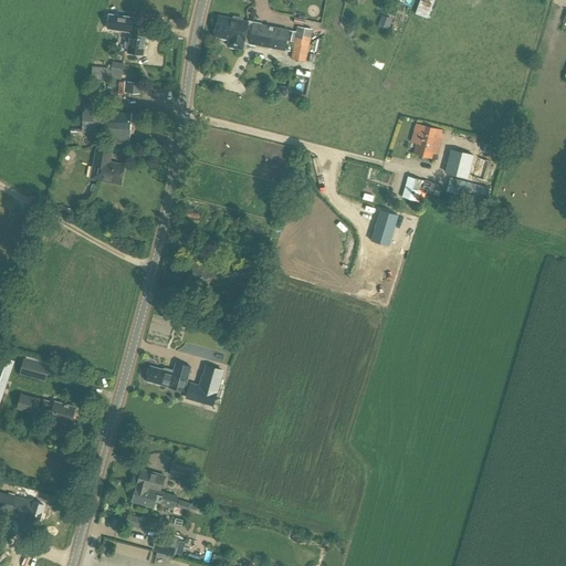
[(112,12),(108,30),(130,33),(129,41),(126,41),(125,48),(128,48),(128,52),(144,54),(147,30),(133,29),(134,16),(112,12)]
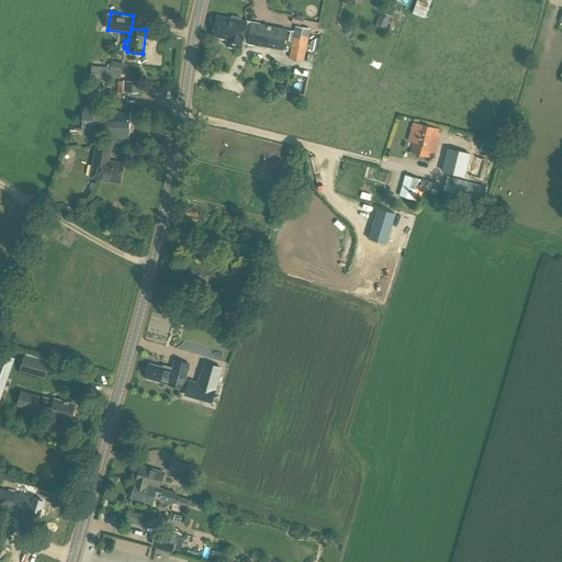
[(247,23),(217,17),(215,27),(227,30),(227,29),(249,34),(248,35),(256,36),(256,35),(285,41),(288,32),(253,24),(251,24),(247,23)]
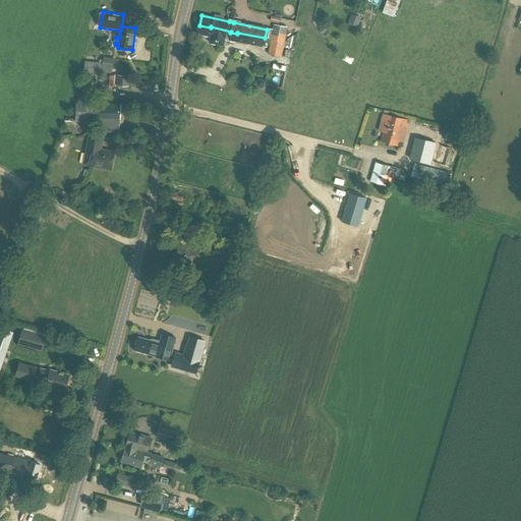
[(351,18),(348,24),(357,27),(358,22),(351,20),(352,18),(351,18)]
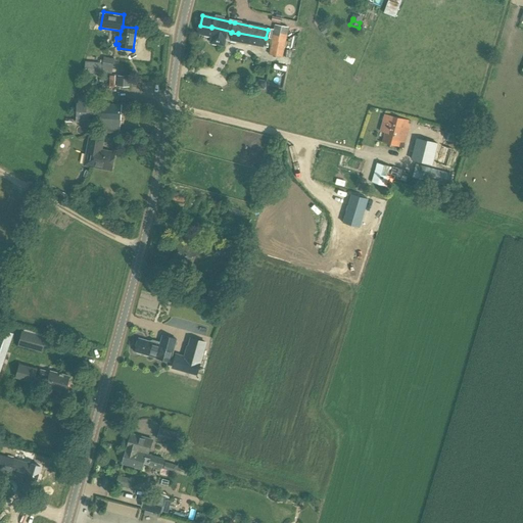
[(286,43),(289,28),(275,25),(272,40),(286,43)]
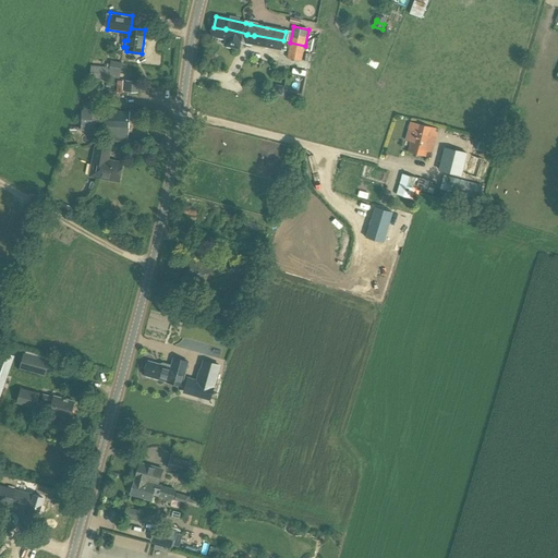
[(226,29),(214,27),(211,36),(227,39),(225,46),(239,49),(241,41),(246,43),(246,44),(281,51),(283,40),(254,35),(254,36),(246,35),(247,34),(226,28),(226,29)]
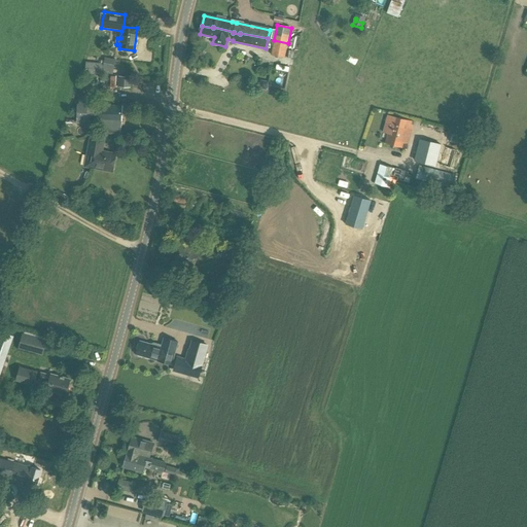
[(285,58),(288,43),(274,40),(271,55),(285,58)]
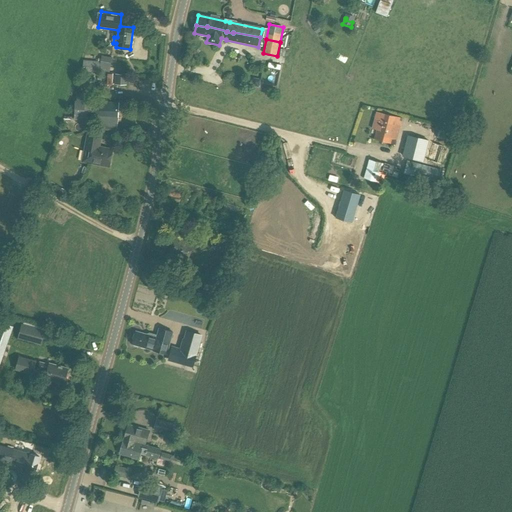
[(102,55),(99,68),(105,69),(105,73),(110,74),(110,68),(113,58),(102,55)]
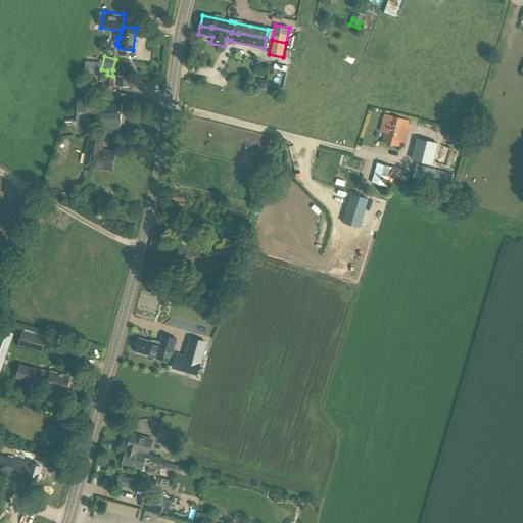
[(85,63),(84,74),(100,76),(101,64),(85,63)]
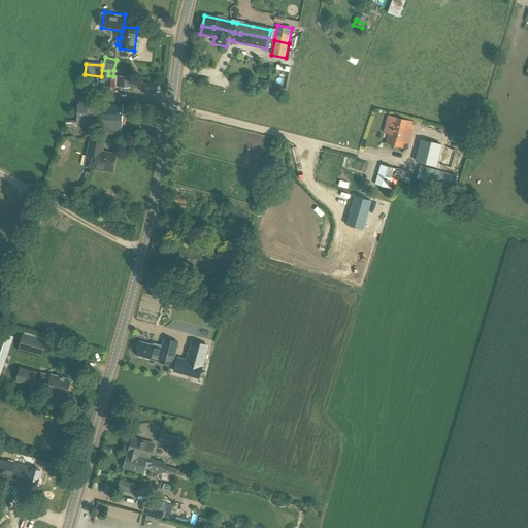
[(119,77),(118,88),(130,89),(131,78),(119,77)]
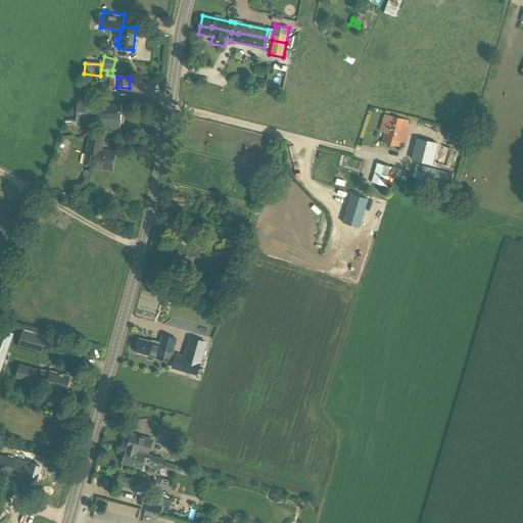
[(76,104),(75,124),(87,124),(87,121),(99,121),(97,132),(117,136),(121,122),(122,104),(116,104),(93,103),(93,98),(78,97),(78,104),(76,104)]
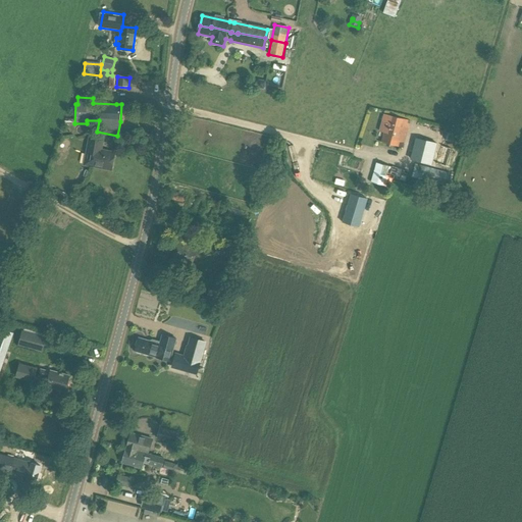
[(383,114),(379,132),(383,133),(381,142),(403,148),(410,121),(383,114)]
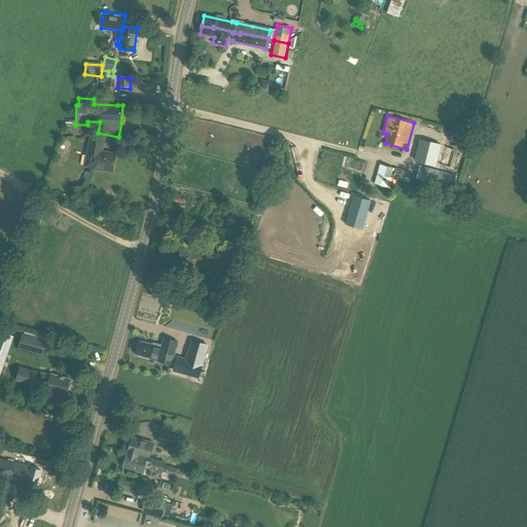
[(92,134),(85,167),(112,172),(116,154),(102,152),(105,137),(92,134)]
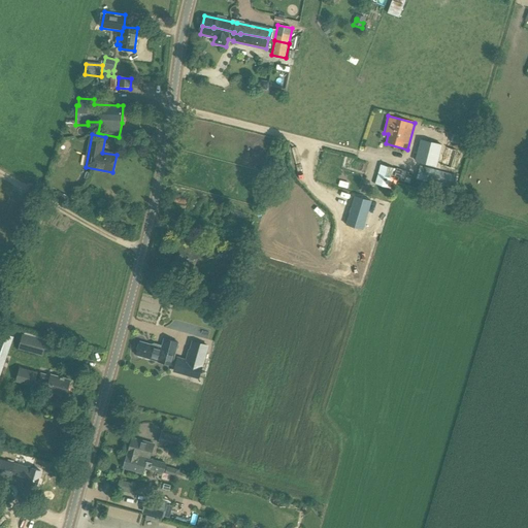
[(453,134),(450,143),(466,147),(469,139),(453,134)]
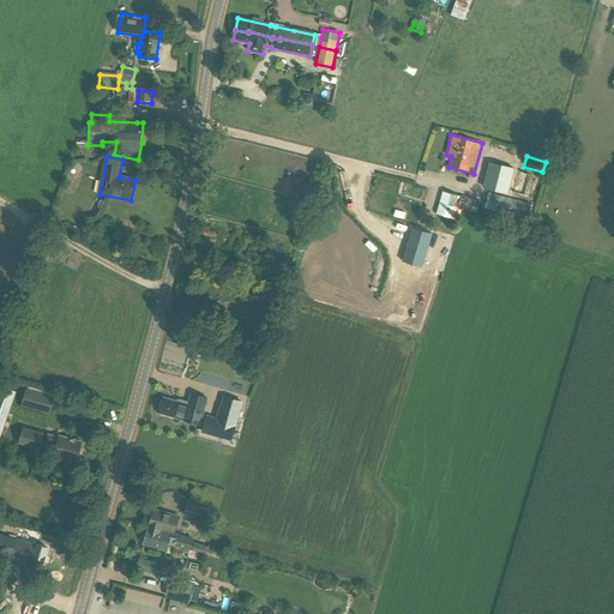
[(489,162),(482,186),(512,196),(513,193),(519,172),(489,162)]
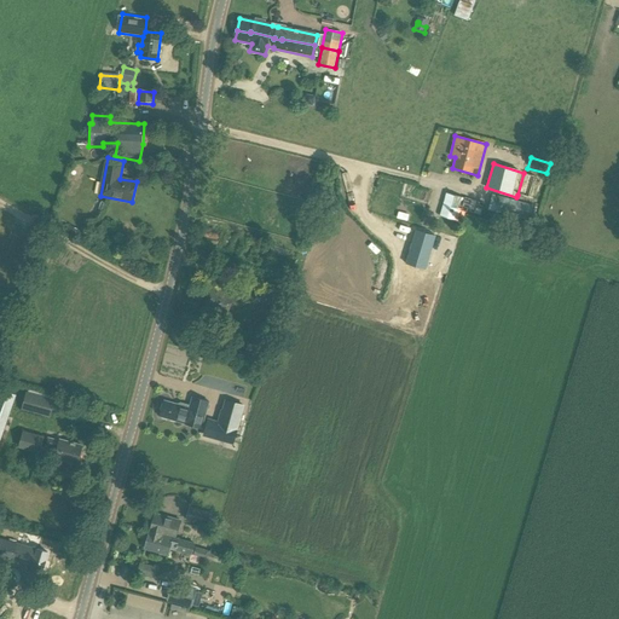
[(261,181),(272,184),(276,172),(265,169),(261,181)]
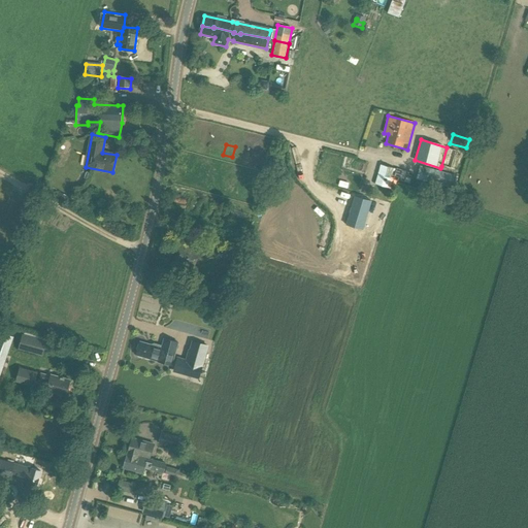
[(447,147),(441,166),(452,169),(452,167),(455,168),(458,159),(454,158),(457,150),(447,147)]
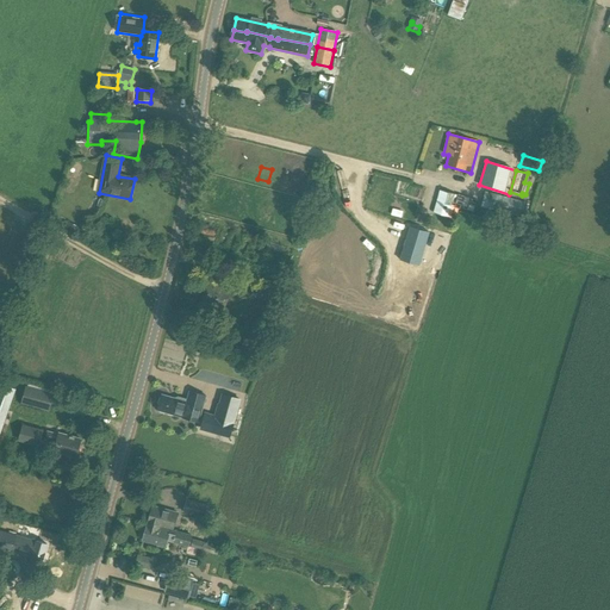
[(441,190),(434,213),(454,219),(458,209),(452,207),(455,194),(441,190)]
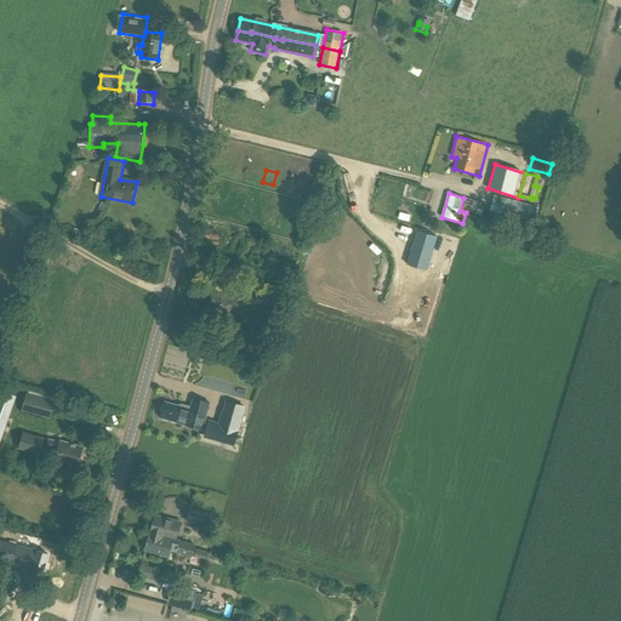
[(495,194),(489,211),(531,222),(536,205),(495,194)]
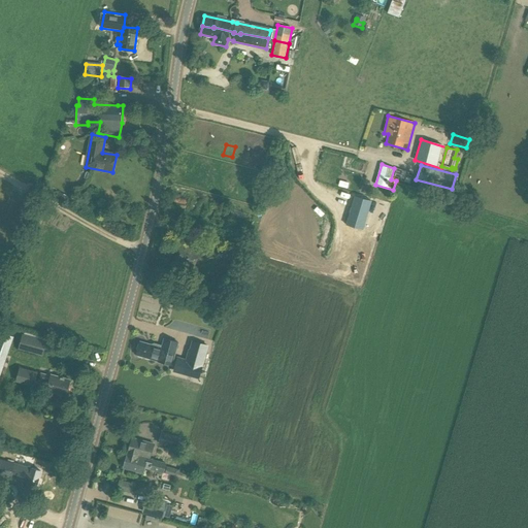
[(397,168),(393,178),(409,184),(414,172),(397,168)]
